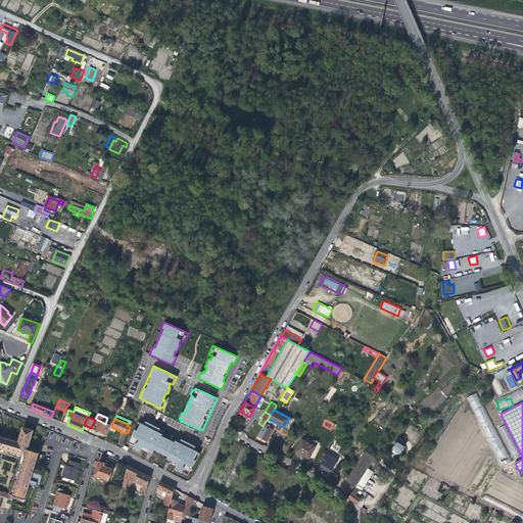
[(105,424),(100,421),(99,422),(96,431),(98,432),(105,434),(108,425),(105,424)]
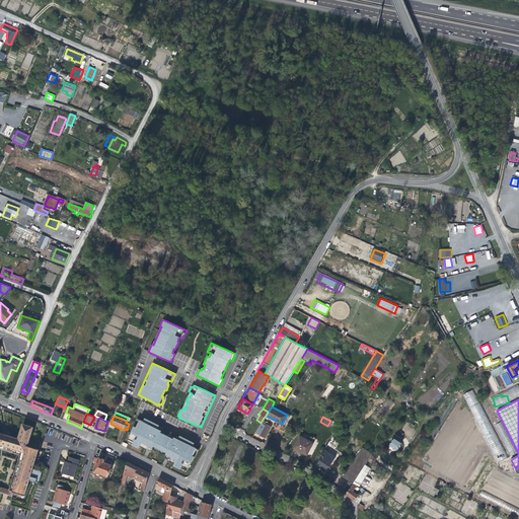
[(266,419),(264,418),(261,423),(255,432),(265,437),(268,432),(271,426),(266,424),(267,422),(265,421),(266,419)]
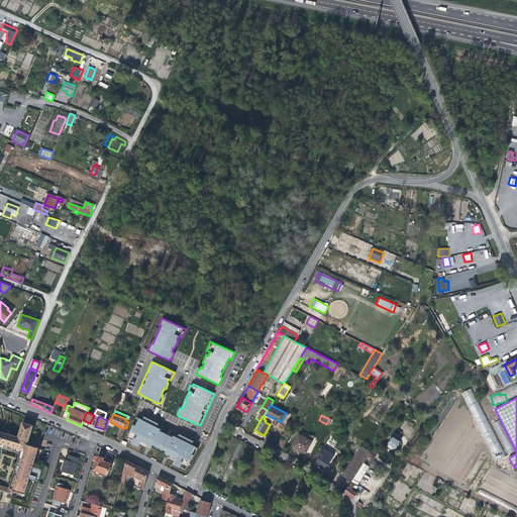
[(180,468),(185,469),(194,448),(187,444),(183,443),(185,438),(187,438),(176,432),(173,437),(161,431),(163,425),(144,417),(142,420),(136,417),(127,439),(131,441),(131,443),(137,446),(139,444),(145,448),(146,446),(150,449),(152,446),(156,447),(164,451),(166,452),(164,455),(168,457),(168,458),(174,462),(174,463),(180,468)]
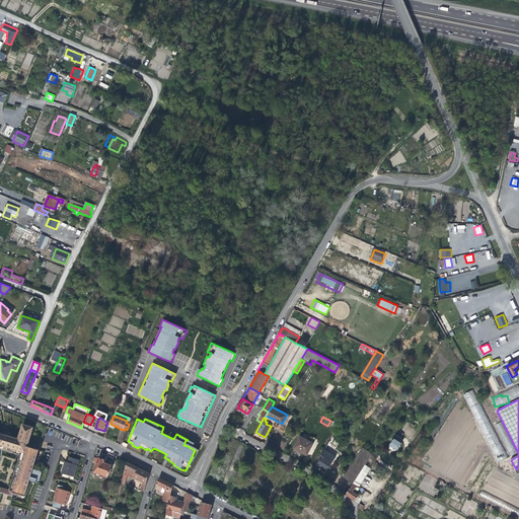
[(30,436),(32,427),(23,425),(18,439),(0,433),(0,444),(25,453),(13,493),(24,496),(26,490),(28,480),(32,482),(32,480),(35,482),(39,483),(40,480),(43,471),(32,468),(39,449),(41,443),(42,439),(30,436)]
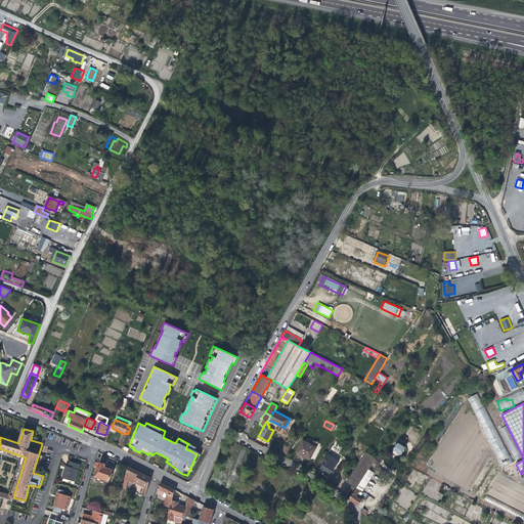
[(307,457),(309,460),(316,447),(303,440),(296,451),(307,457)]
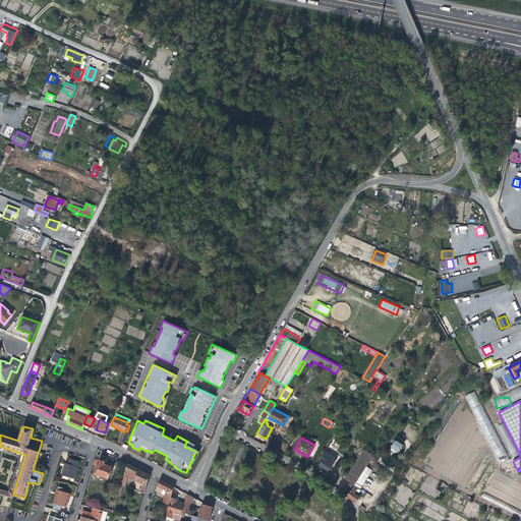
[(396,440),(395,441),(391,447),(398,452),(403,445),(402,444),(403,441),(400,439),(398,442),(396,440)]
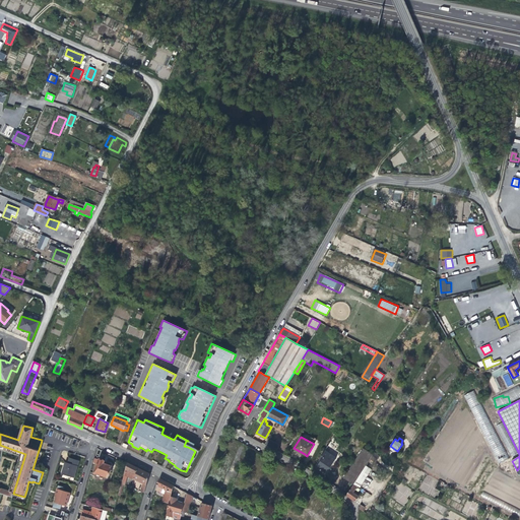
[(268,440),(266,445),(275,450),(278,445),(268,440)]
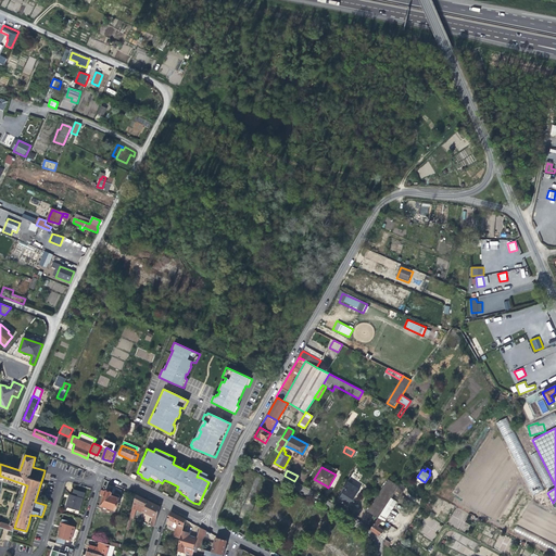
[(0,528),(13,532),(14,528),(27,485),(0,476),(0,528)]
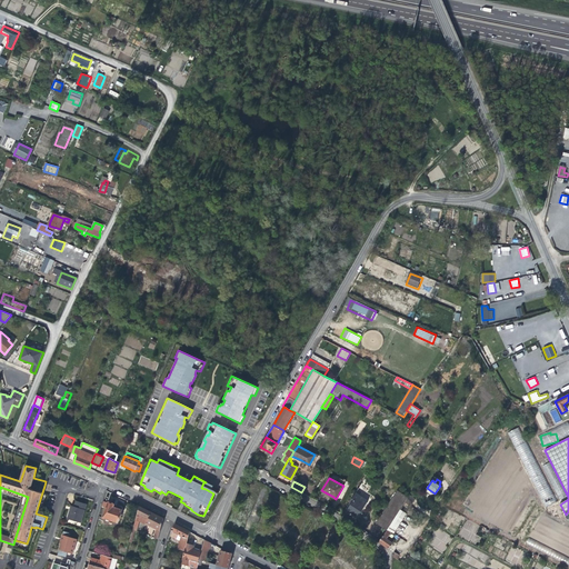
[(360,492),(357,490),(345,509),(352,513),(352,515),(353,516),(356,516),(359,511),(360,511),(370,496),(361,490),(360,492)]
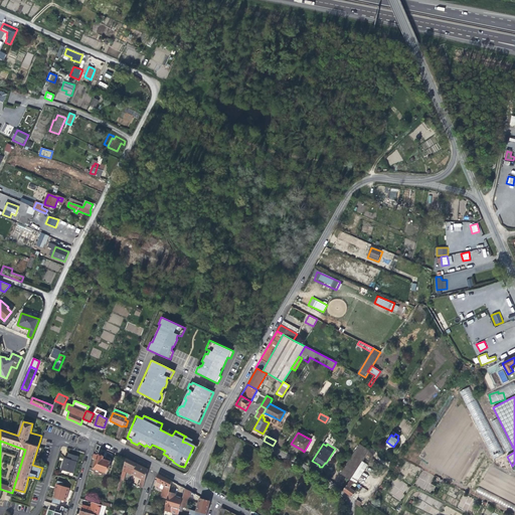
[(340,474),(350,480),(350,479),(362,462),(369,450),(360,445),(340,474)]
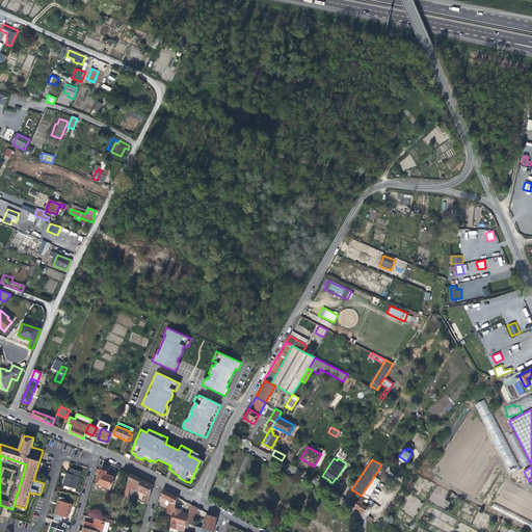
[(80,472),(72,469),(71,475),(70,474),(69,474),(65,485),(76,488),(80,472)]
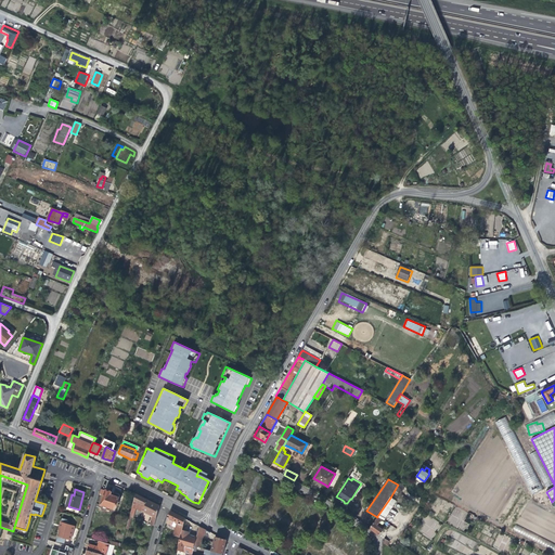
[(101,489),(99,494),(103,495),(100,505),(115,510),(120,495),(119,494),(115,493),(114,493),(112,493),(111,491),(107,490),(105,490),(101,489)]
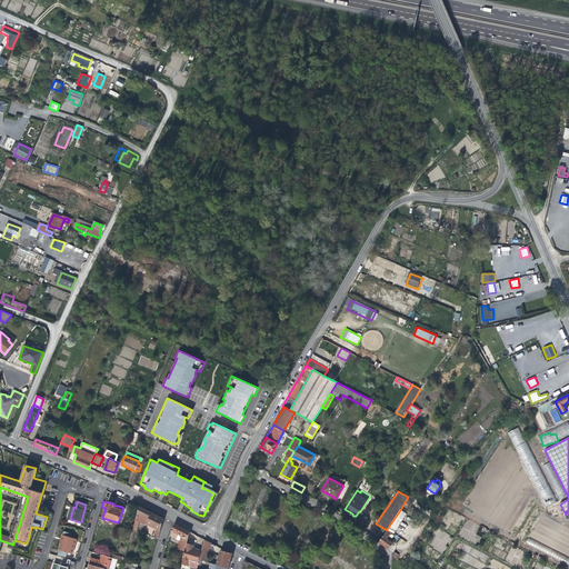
[(140,521),(145,523),(150,512),(143,509),(139,507),(132,530),(137,531),(140,521)]
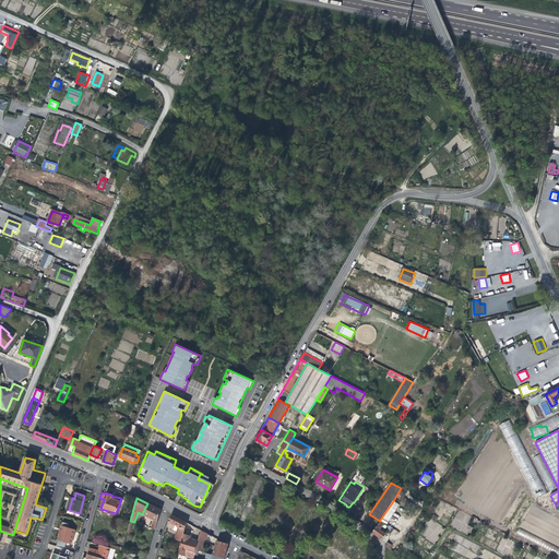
[(399,504),(393,501),(380,520),(384,522),(387,524),(399,504)]
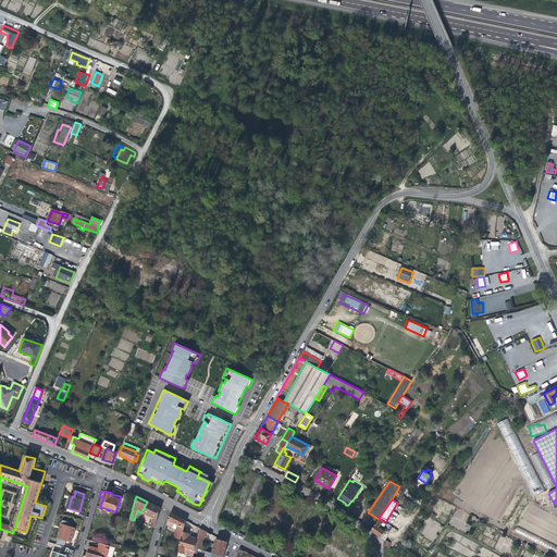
[(157,519),(160,507),(155,505),(149,502),(144,514),(157,519)]
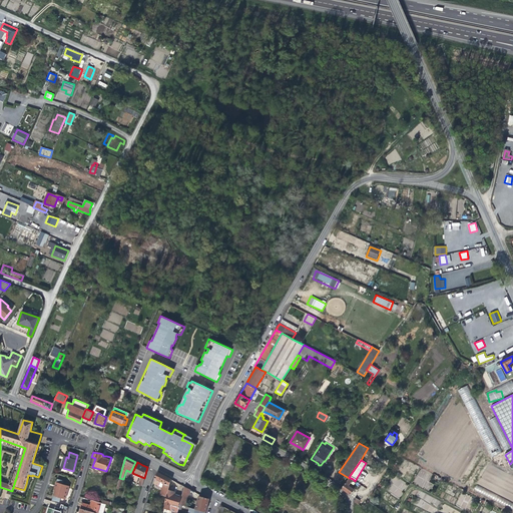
[(160,494),(166,496),(168,490),(169,487),(171,480),(164,476),(157,472),(154,479),(155,479),(154,484),(158,486),(161,482),(161,483),(163,484),(160,494)]
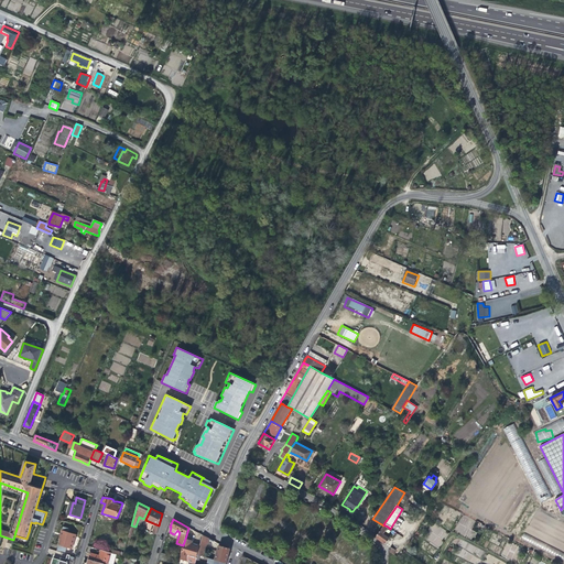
[(384,532),(388,527),(383,524),(383,525),(376,537),(384,543),(387,540),(389,539),(387,538),(388,535),(384,532)]
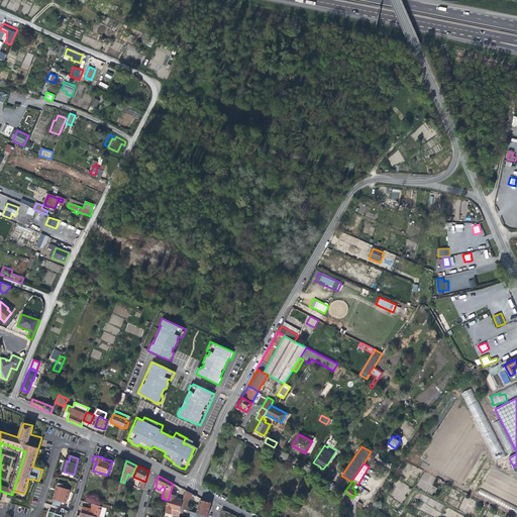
[(53,505),(60,507),(61,501),(66,503),(70,491),(63,488),(64,485),(59,483),(55,494),(57,494),(56,497),(55,496),(53,505)]
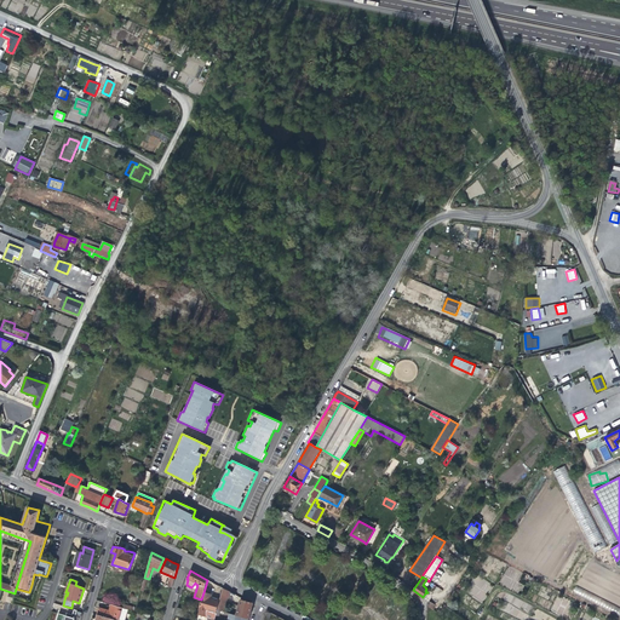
[(224,612),(229,591),(223,587),(219,600),(217,609),(224,612)]
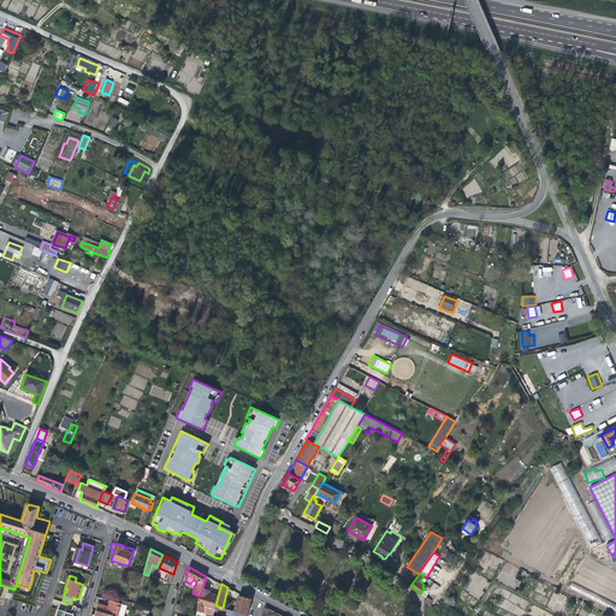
[(207,590),(202,588),(200,596),(196,610),(205,612),(206,608),(214,610),(215,605),(218,596),(209,593),(211,592),(207,591),(207,590)]
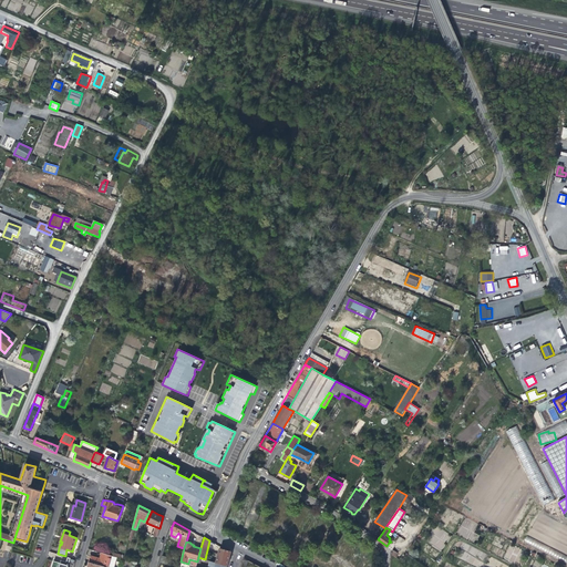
[(219,546),(215,562),(227,566),(229,558),(232,552),(228,550),(219,546)]
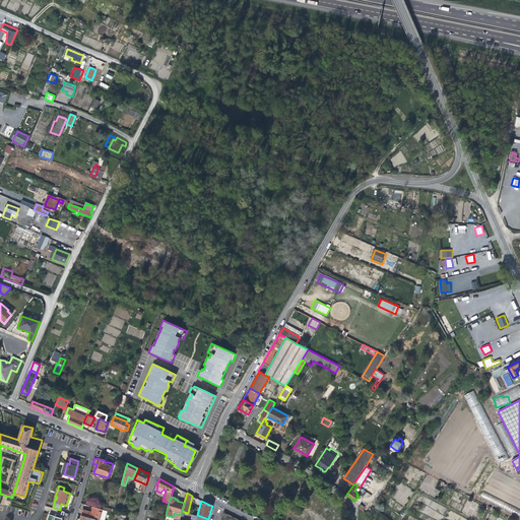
[(83,510),(81,516),(96,519),(99,519),(103,510),(92,507),(91,512),(83,510)]
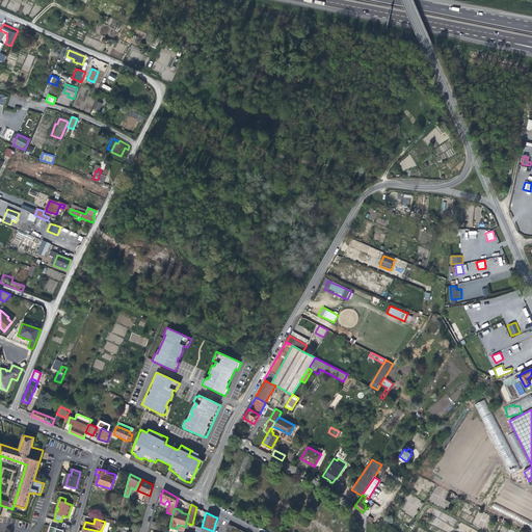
[(153,521),(151,528),(157,530),(159,523),(153,521)]
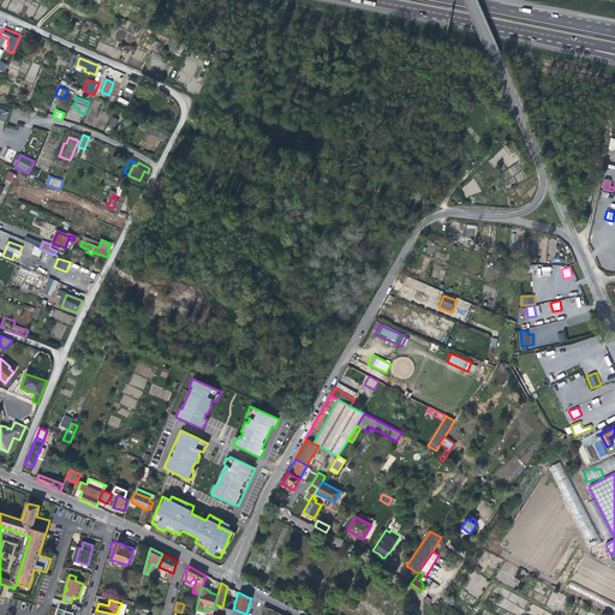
[(73,614),(77,605),(73,604),(72,610),(66,608),(66,610),(58,608),(55,614),(73,614)]
